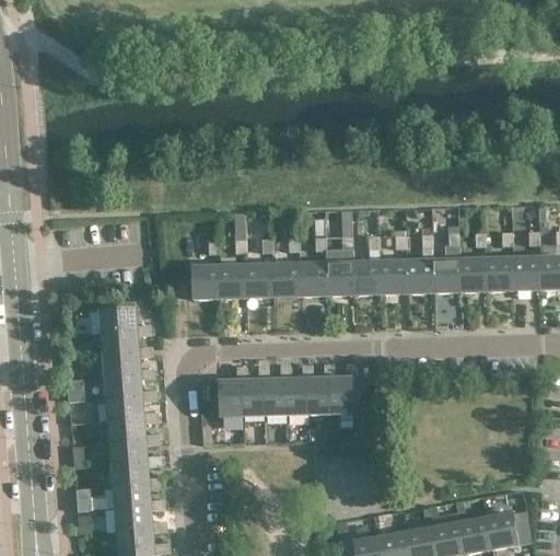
[(502,244),(513,244),(513,231),(501,231),(502,244)]
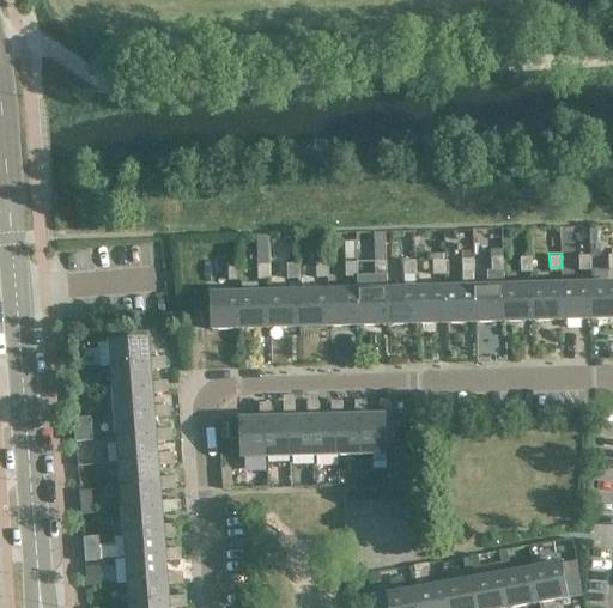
[(578,267),(590,267),(590,253),(578,253),(578,267)]
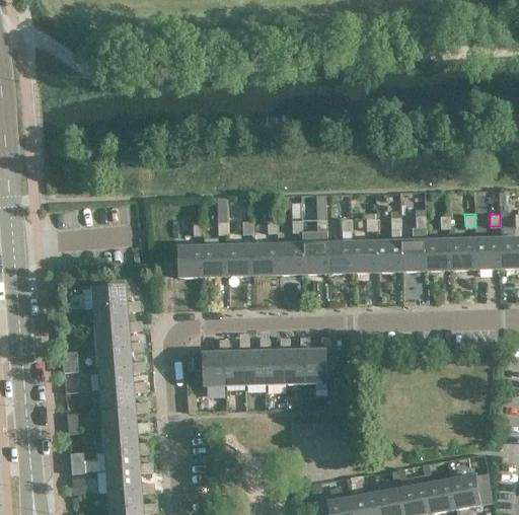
[(427,271),(427,240),(426,215),(416,215),(416,226),(413,226),(413,241),(401,241),(402,271),(427,271)]
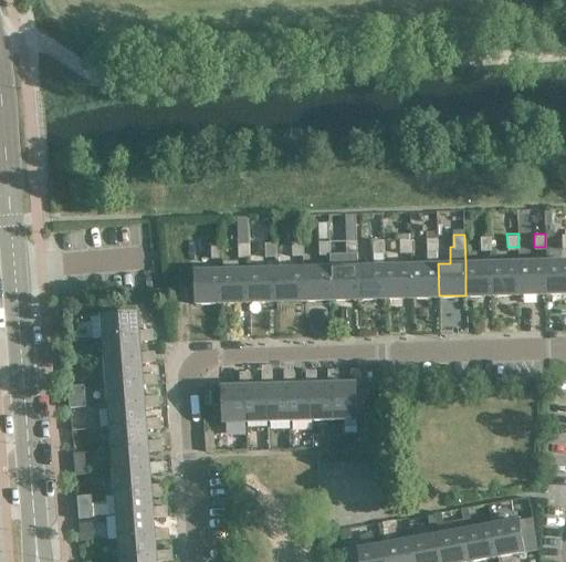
[(480,248),(492,248),(491,235),(480,235),(480,248)]
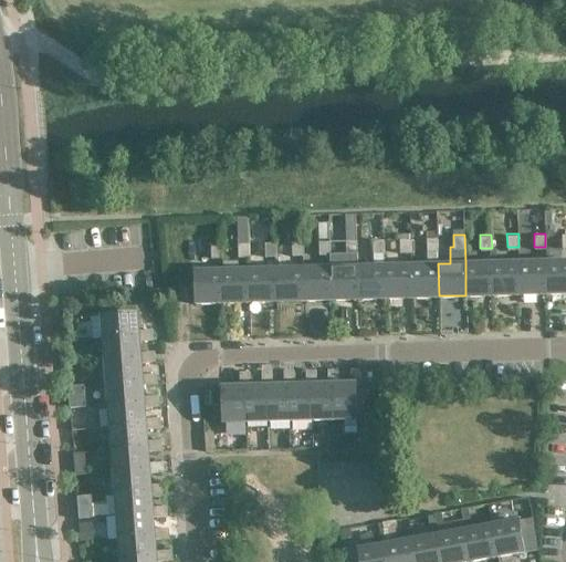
[(399,250),(411,250),(410,236),(399,237),(399,250)]
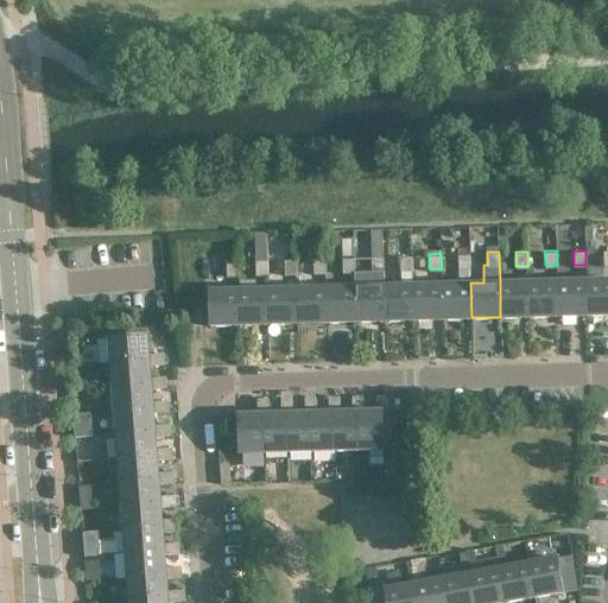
[(443,318),(472,317),(470,283),(470,253),(457,253),(458,268),(458,283),(442,284),(443,318)]
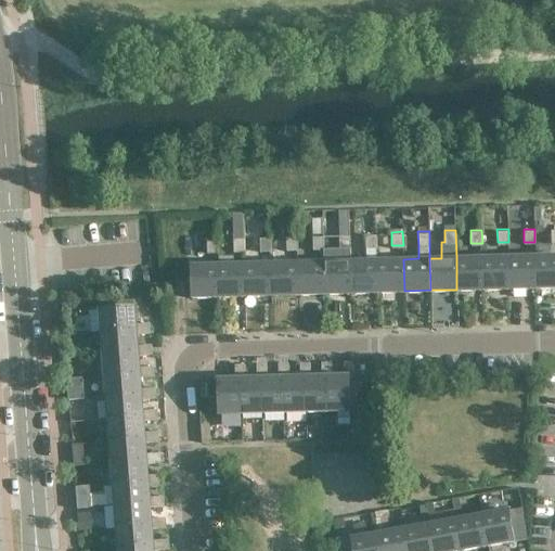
[(351,292),(377,292),(377,259),(376,232),(365,232),(365,245),(365,260),(350,260),(351,292)]
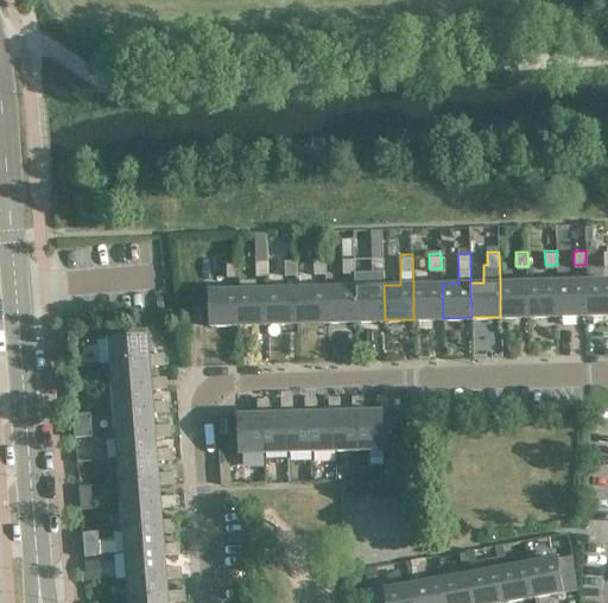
[(342,271),(355,271),(354,255),(342,256),(342,271)]
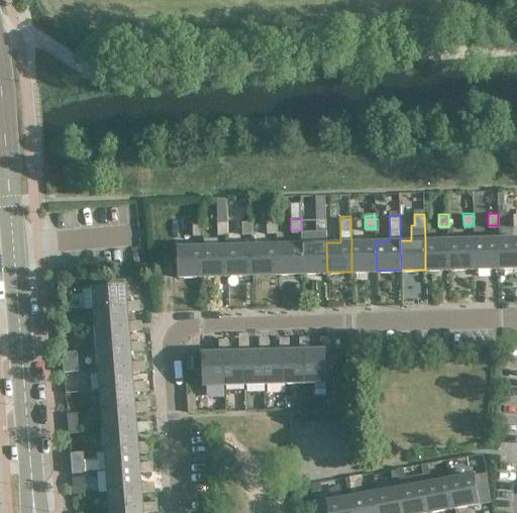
[(316,229),(326,229),(326,217),(315,217),(316,229)]
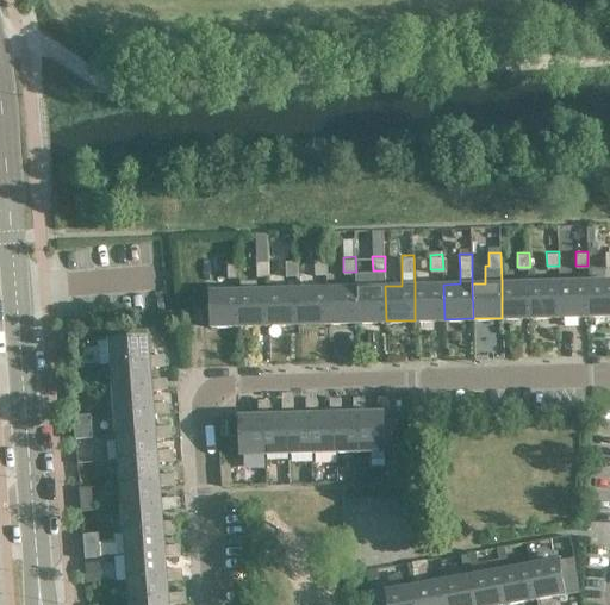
[(299,323),(298,288),(298,257),(285,259),(286,273),(286,288),(269,288),(271,324),(299,323)]
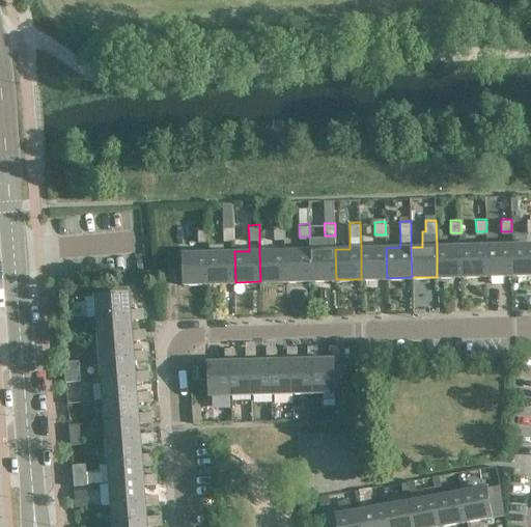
[(274,237),(284,237),(284,224),(274,224),(274,237)]
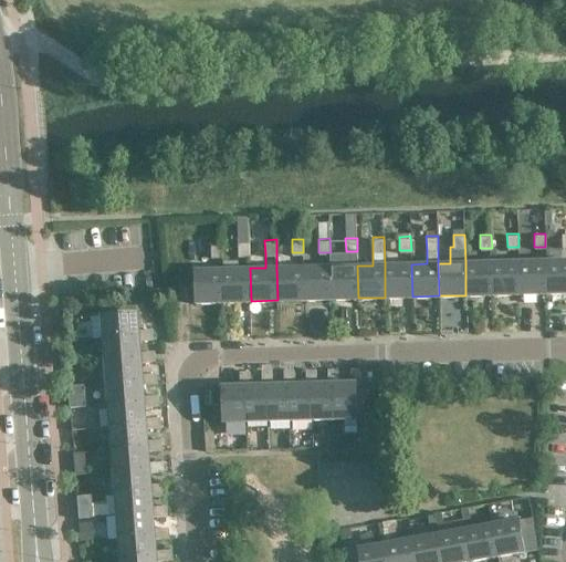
[(211,255),(222,255),(222,240),(211,241),(211,255)]
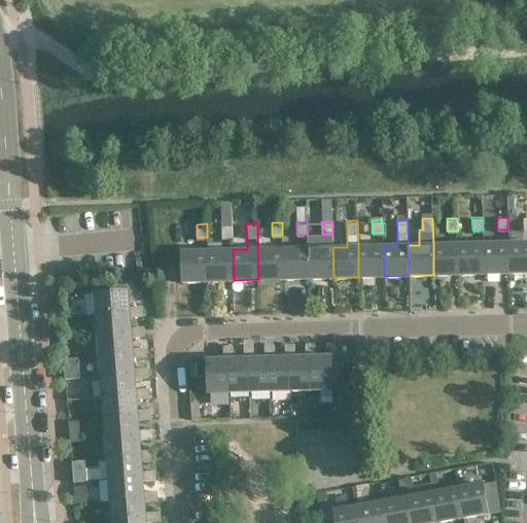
[(221,237),(233,236),(232,223),(221,223),(221,237)]
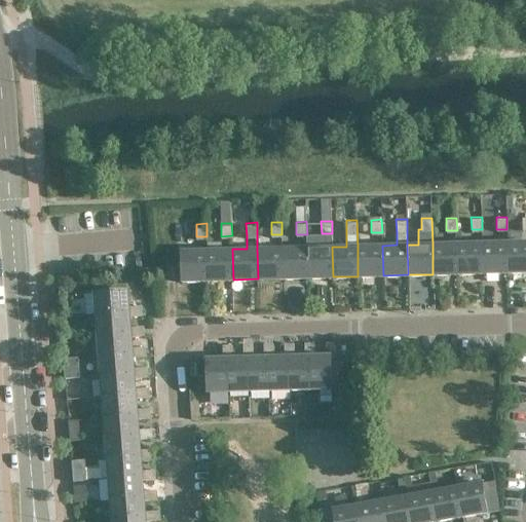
[(525,240),(508,243),(508,272),(525,271),(525,240)]
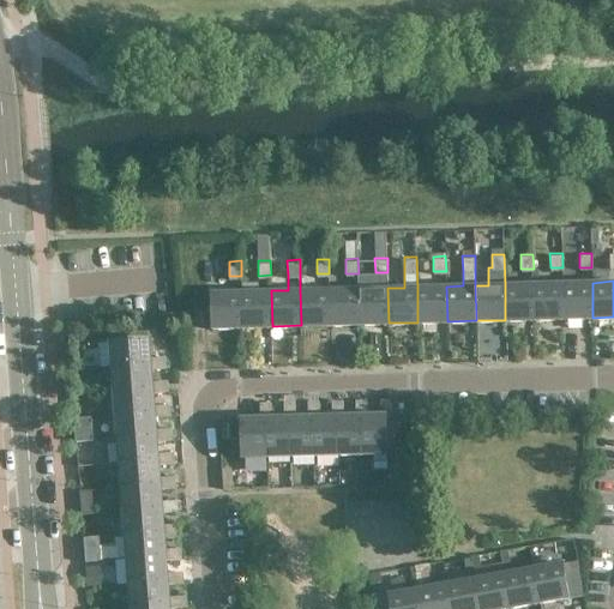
[(563,283),(534,284),(535,319),(564,319),(563,283)]
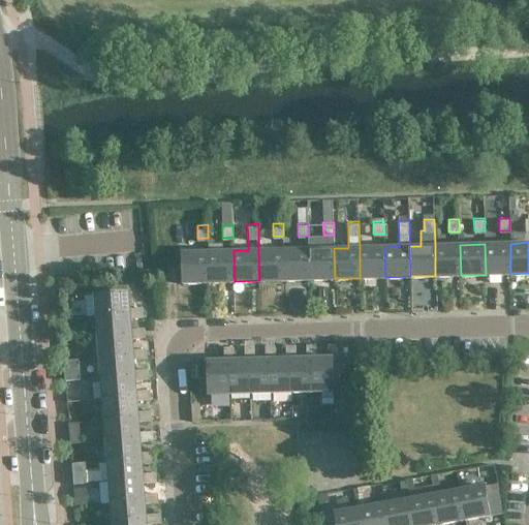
[(510,244),(495,244),(485,244),(486,275),(510,274),(510,244)]
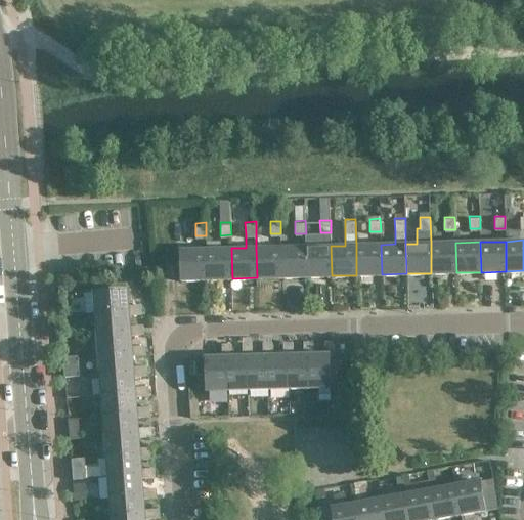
[(456,272),(455,243),(431,243),(431,273),(456,272)]
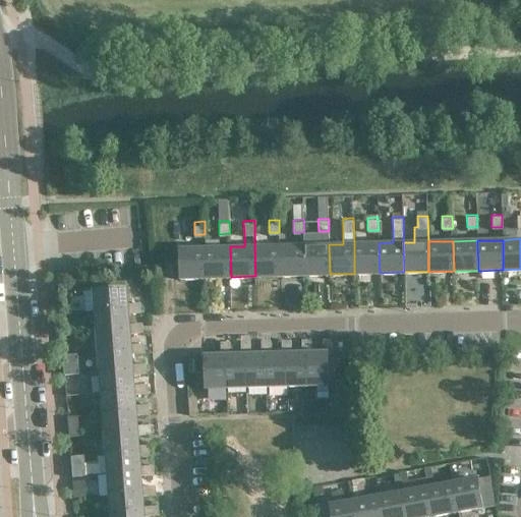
[(380,273),(379,243),(354,243),(354,274),(380,273)]
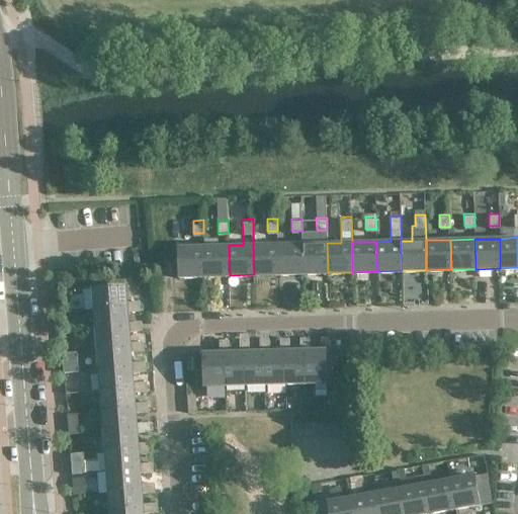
[(304,273),(303,243),(278,244),(278,274),(304,273)]
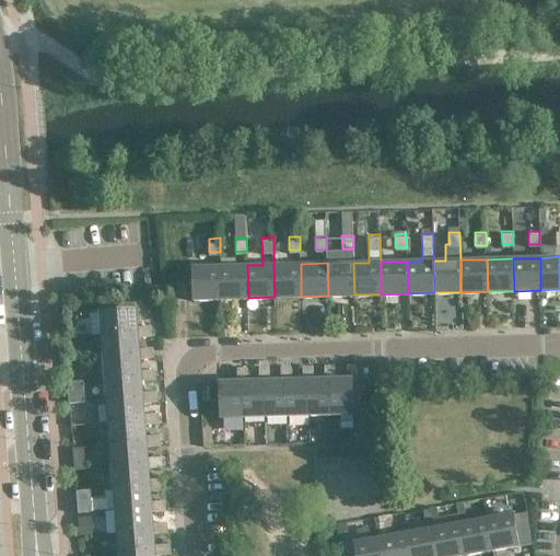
[(354,294),(353,263),(327,263),(328,296),(354,294)]
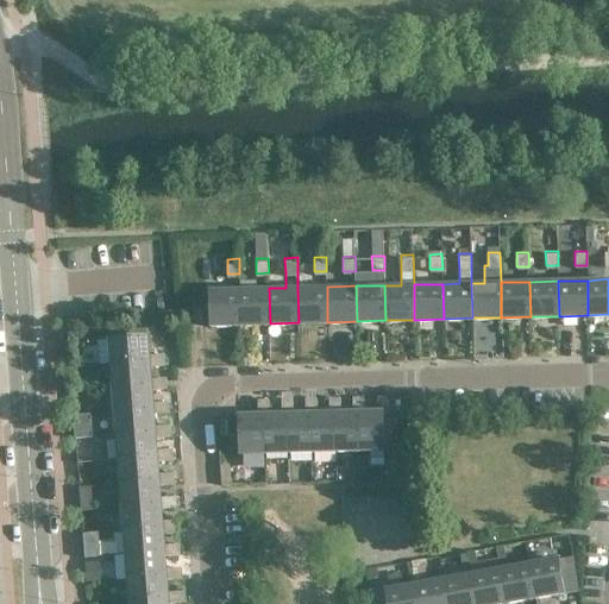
[(327,322),(327,287),(297,288),(299,322),(327,322)]
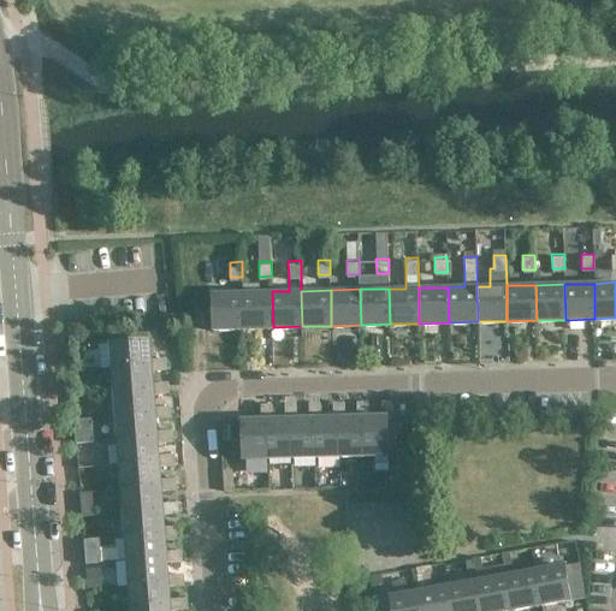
[(272,291),(243,292),(243,327),(273,327),(272,291)]
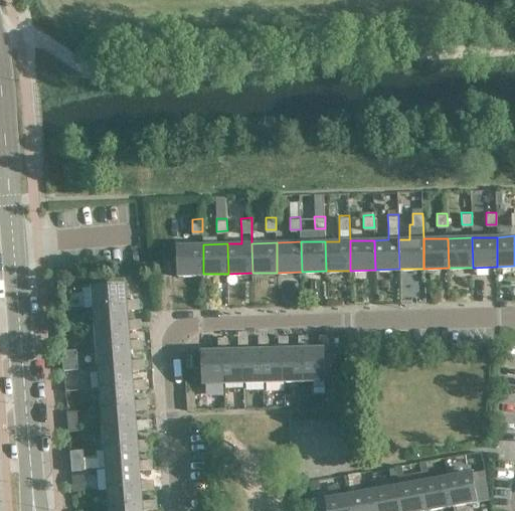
[(203,274),(203,244),(178,245),(178,275),(203,274)]
